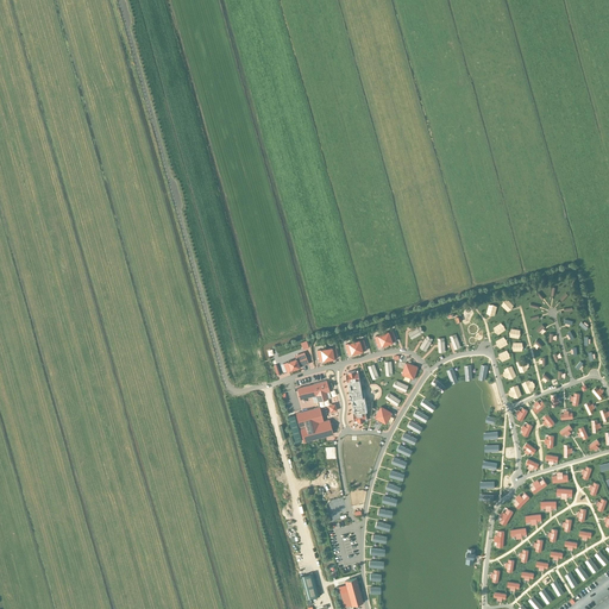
[(507,300),(502,305),(509,312),(513,307),(507,300)]
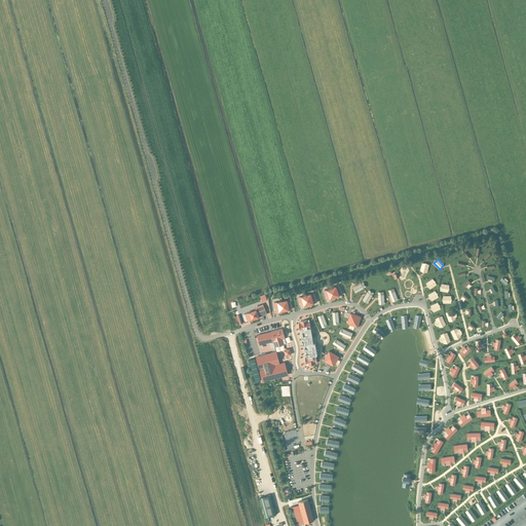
[(433,279),(426,285),(429,289),(436,284),(433,279)]
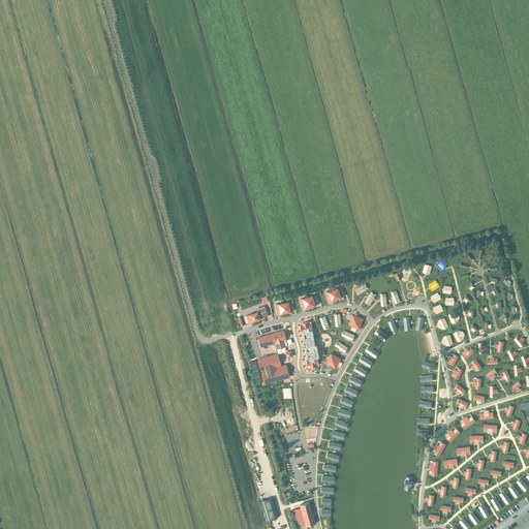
[(358,293),(368,288),(365,283),(354,288),(358,293)]
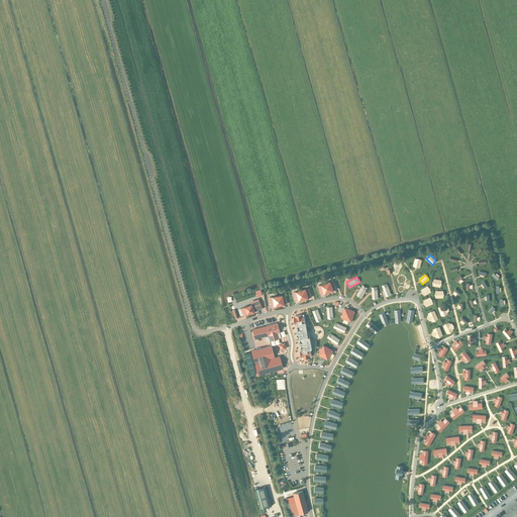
[(336,290),(332,280),(326,282),(329,293),(336,290)]
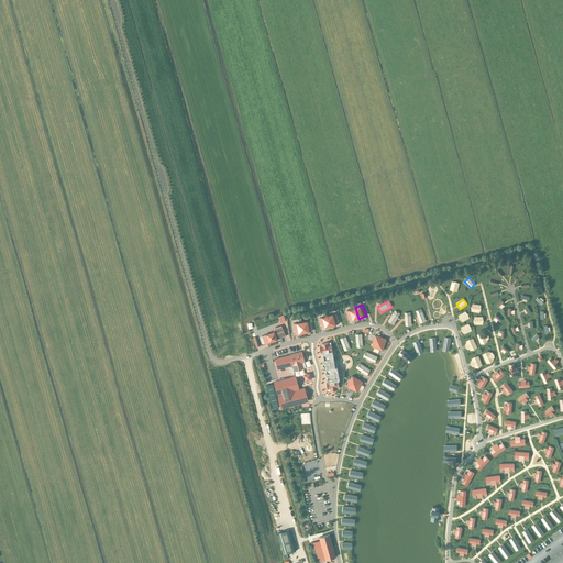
[(359,319),(355,307),(348,310),(352,321),(359,319)]
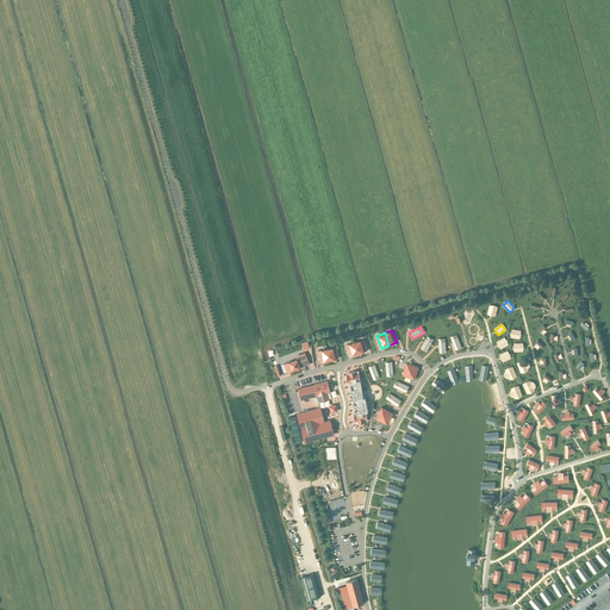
[(434,340),(428,337),(422,348),(428,352),(434,340)]
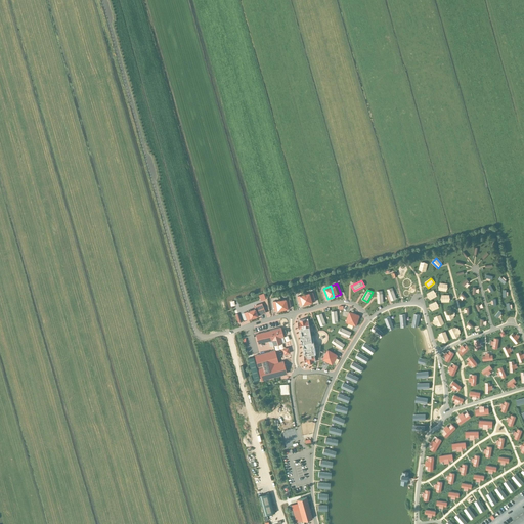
[(396,298),(392,290),(387,293),(391,300),(396,298)]
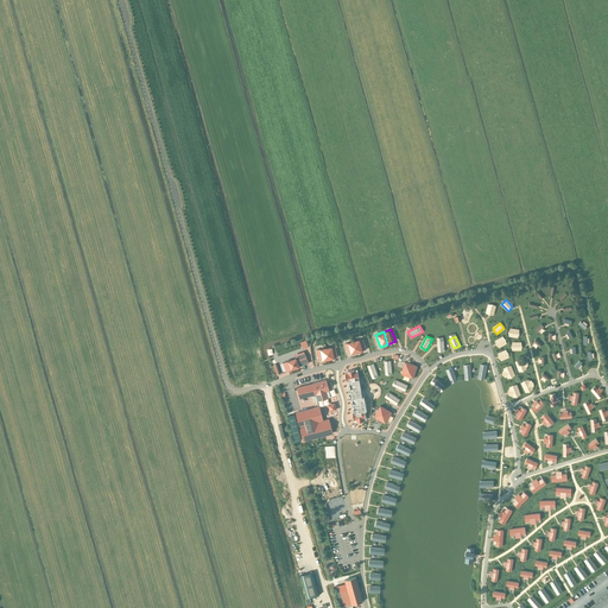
[(504,337),(495,342),(498,347),(506,342),(504,337)]
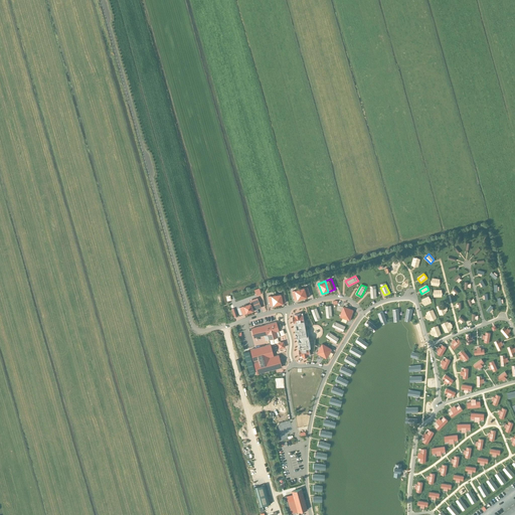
[(307,287),(300,289),(303,298),(310,296),(307,287)]
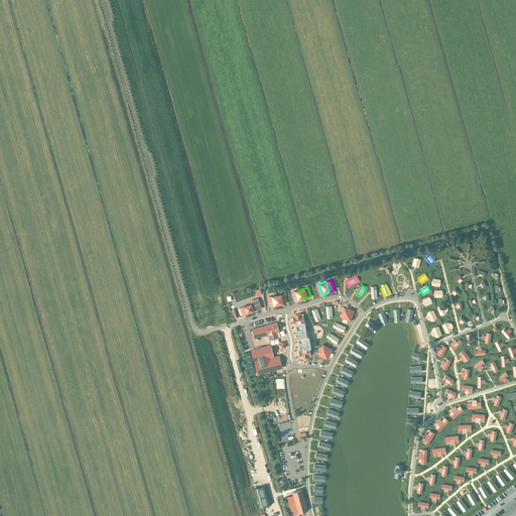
[(303,298),(300,289),(293,291),(296,301),(303,298)]
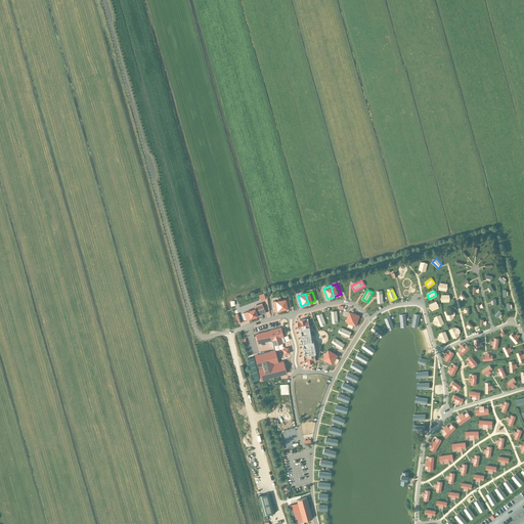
[(289,299),(281,300),(282,309),(290,308),(289,299)]
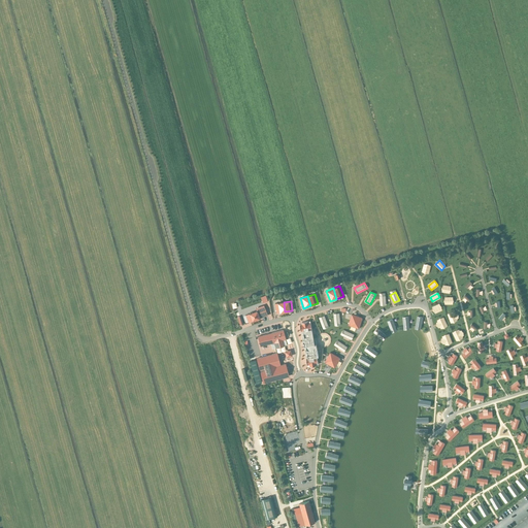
[(285,311),(284,302),(275,303),(277,312),(285,311)]
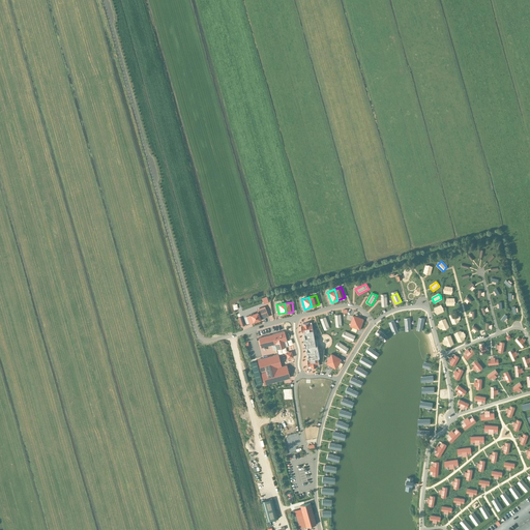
[(441,305),(434,308),(436,314),(444,311),(441,305)]
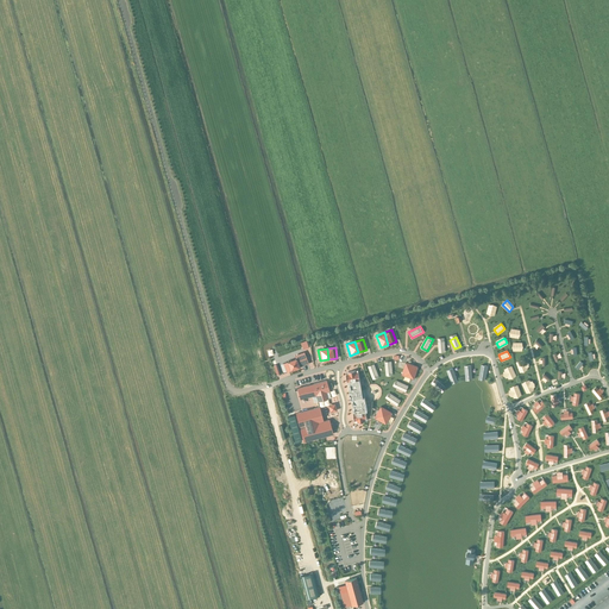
[(299,358),(284,363),(284,365),(287,371),(308,364),(305,353),(299,356),(299,358)]
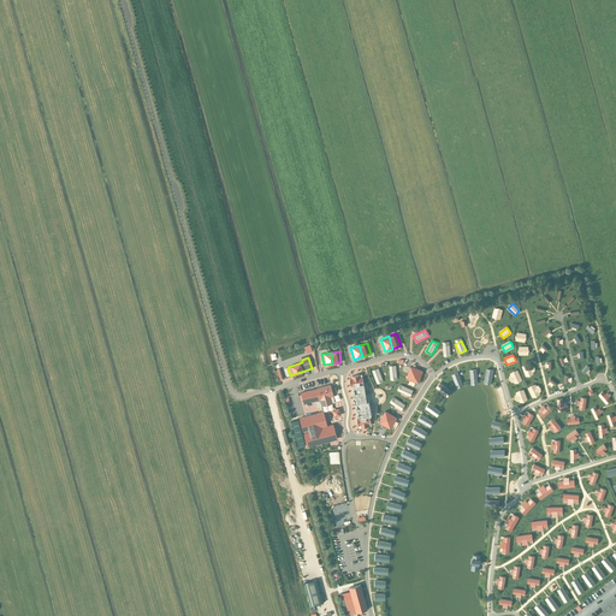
[(529,363),(523,366),(527,377),(533,374),(532,372),(534,371),(535,369),(533,366),(533,365),(529,366),(529,363)]
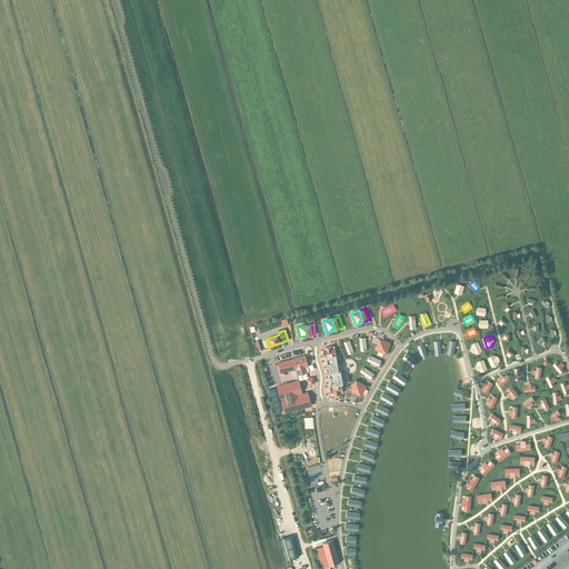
[(379,339),(377,345),(389,348),(390,342),(379,339)]
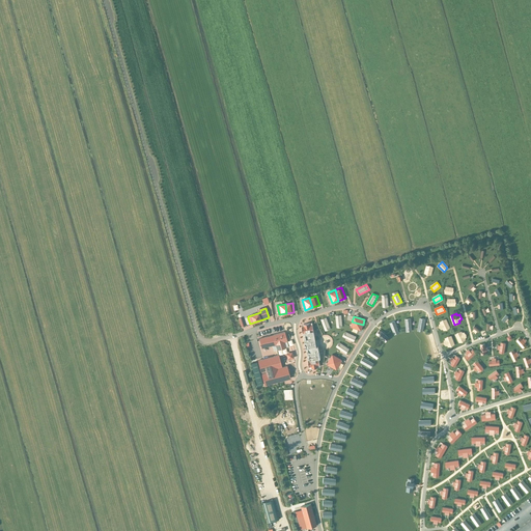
[(326,317),(322,319),(326,331),(330,329),(326,317)]
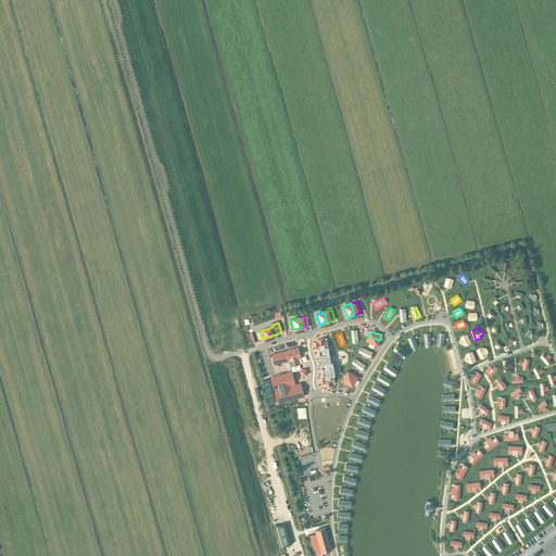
[(459,340),(459,341),(460,344),(462,344),(464,343),(465,345),(470,343),(466,335),(460,337),(462,339),(459,340)]
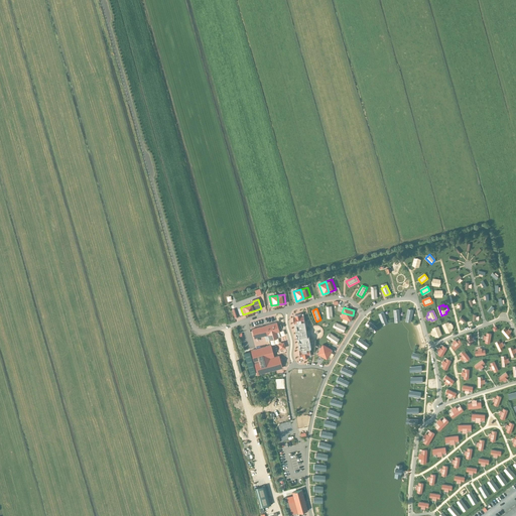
[(381,312),(379,313),(382,323),(384,321),(387,320),(384,311),(381,312)]
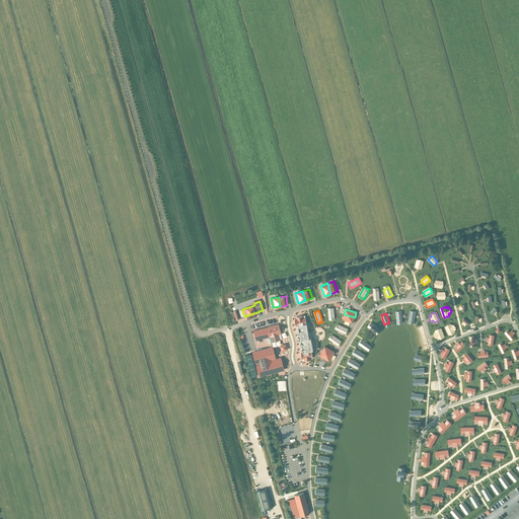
[(344,314),(343,319),(353,322),(355,317),(344,314)]
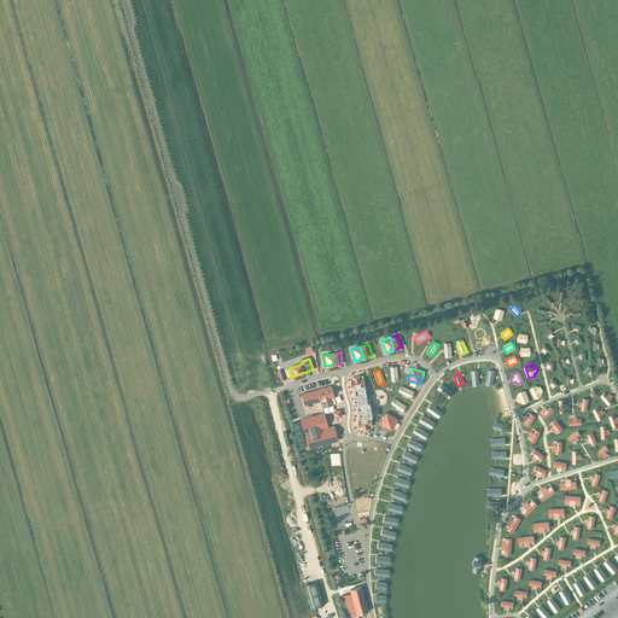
[(354,380),(351,380),(353,388),(355,386),(366,385),(365,378),(361,379),(361,377),(354,378),(354,380)]
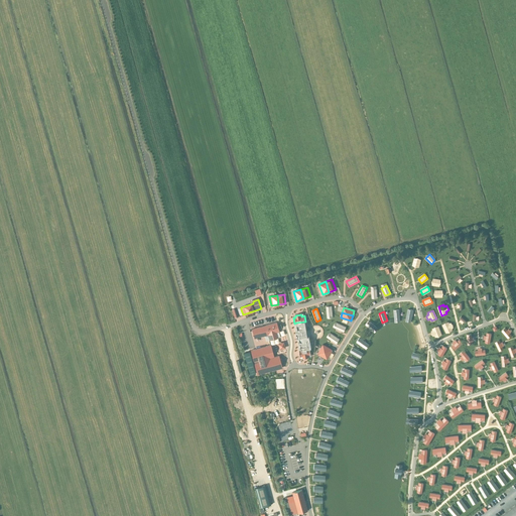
[(367,323),(365,325),(372,331),(374,329),(376,327),(369,320),(367,323)]
